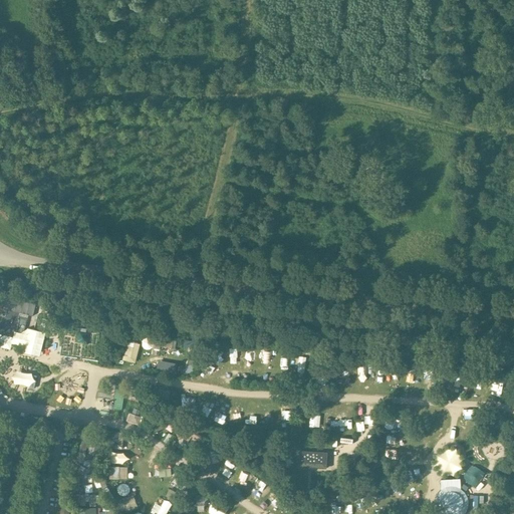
[(12,319),(0,315),(0,337),(13,341),(15,335),(22,337),(26,318),(13,314),(12,319)]
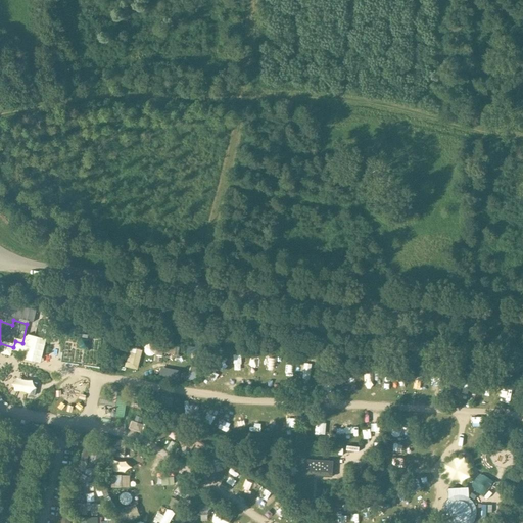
[(178,357),(179,344),(164,344),(163,355),(178,357)]
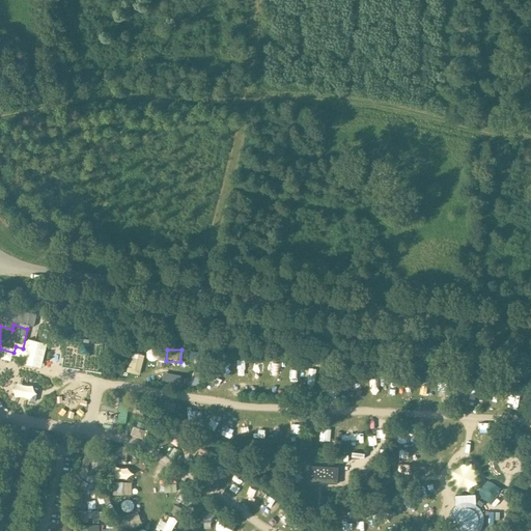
[(140,375),(145,356),(133,353),(128,372),(140,375)]
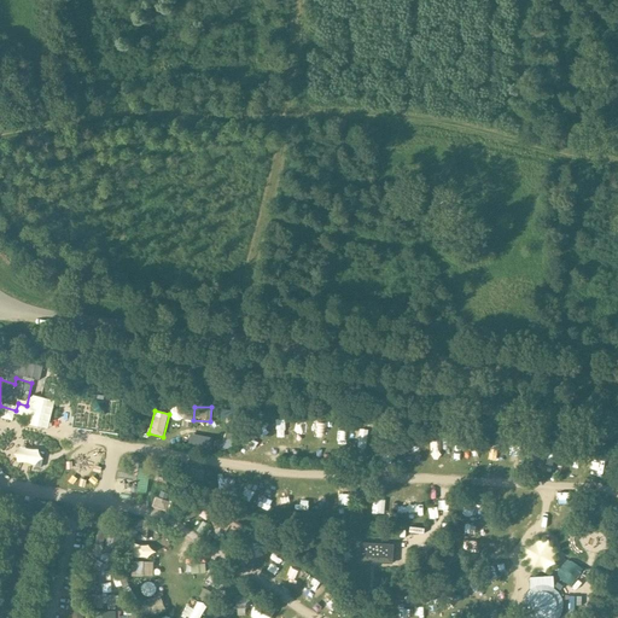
[(36,464),(38,448),(13,447),(12,462),(36,464)]
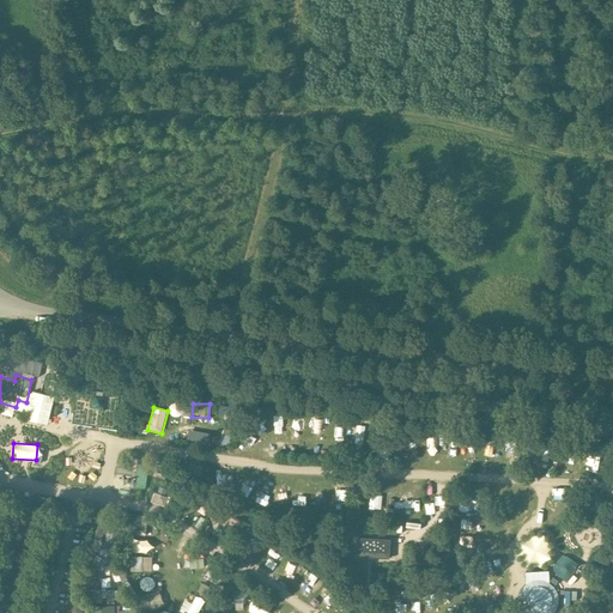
[(169,507),(171,497),(153,493),(151,503),(169,507)]
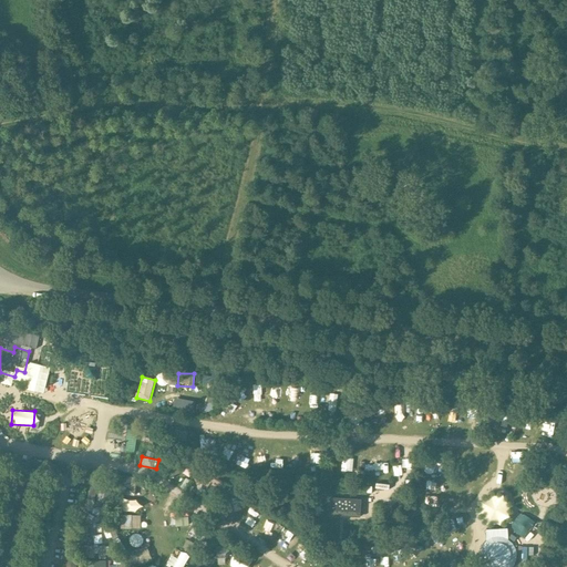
[(168,478),(175,482),(179,475),(173,471),(168,478)]
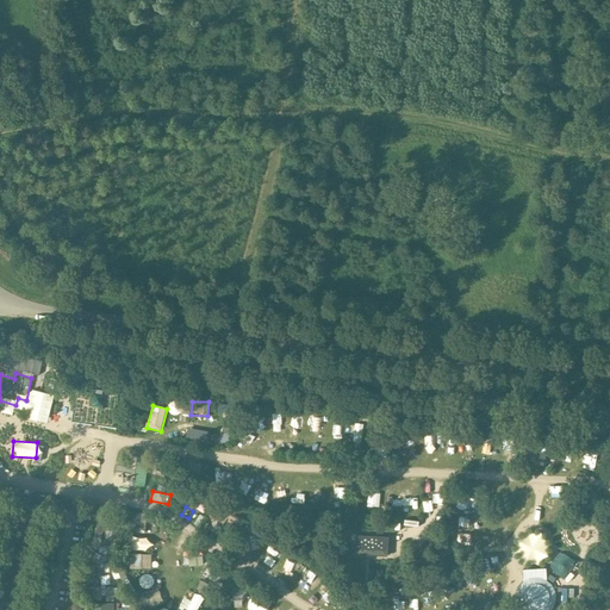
[(414,520),(400,526),(403,531),(399,533),(404,545),(421,537),(414,520)]
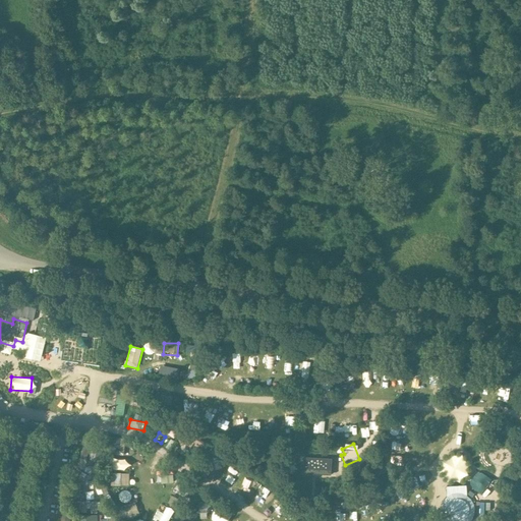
[(138,452),(135,458),(145,461),(147,455),(138,452)]
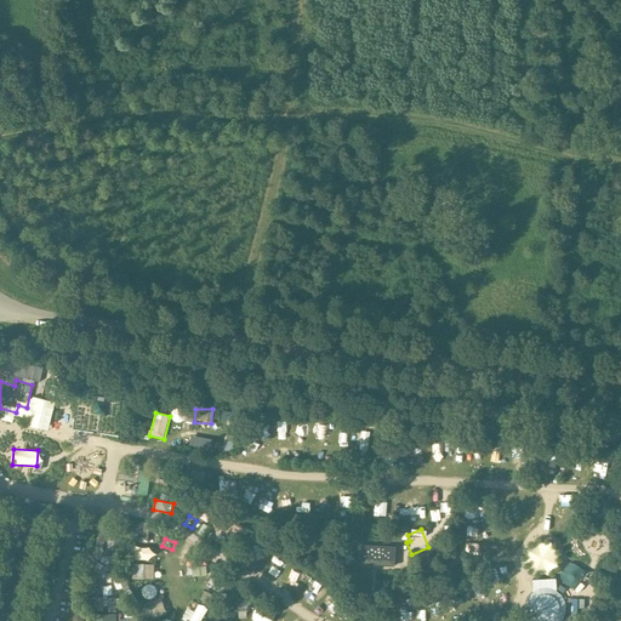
[(396,548),(363,547),(363,565),(394,567),(396,548)]
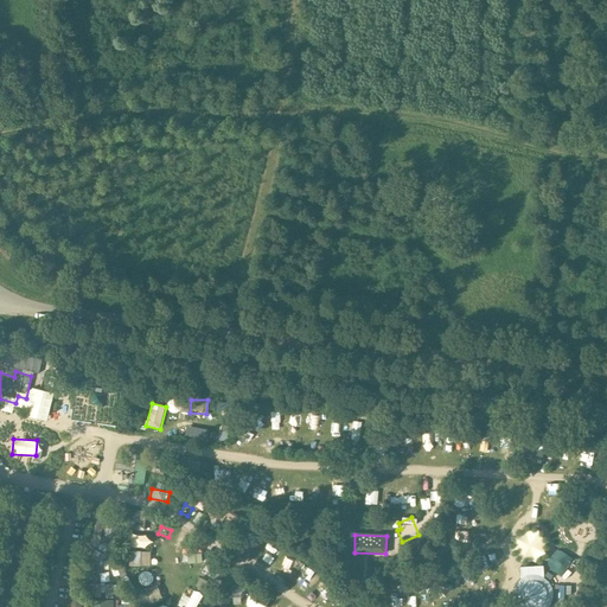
[(563,575),(573,558),(556,549),(547,564),(563,575)]
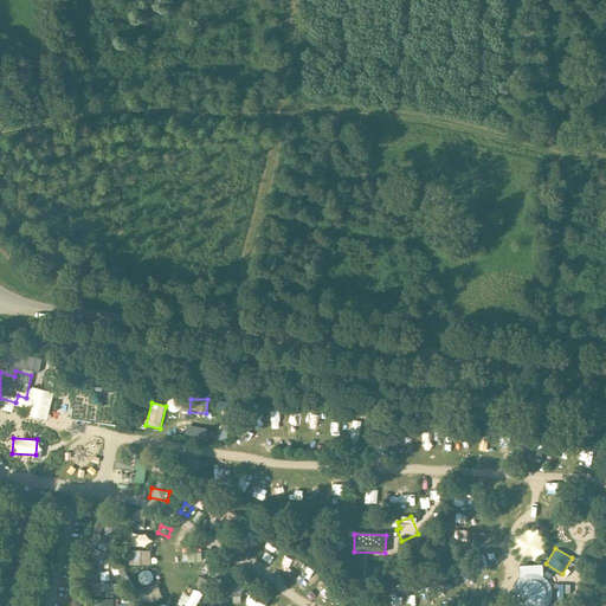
[(130,549),(130,565),(152,565),(152,550),(130,549)]
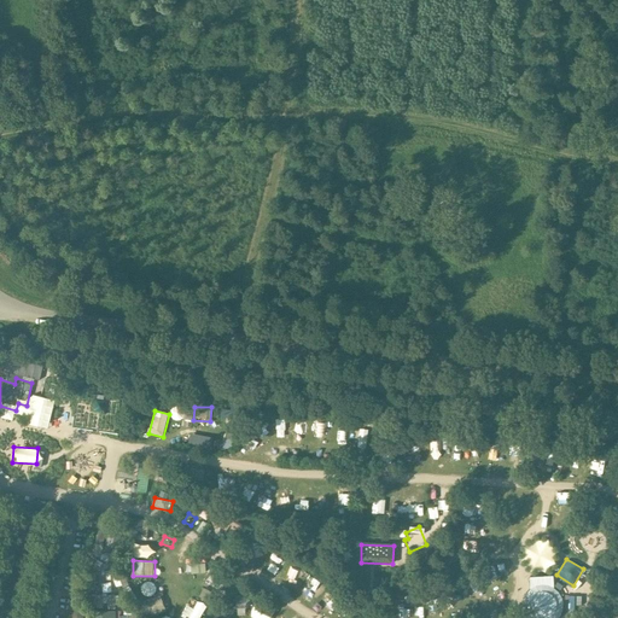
[(167,613),(156,576),(136,582),(143,601),(147,599),(152,617),(167,613)]
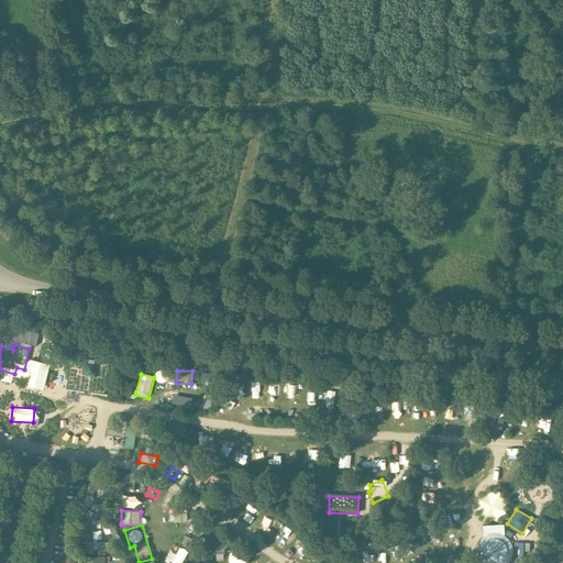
[(508,525),(483,525),(483,562),(506,562),(506,556),(509,556),(508,525)]
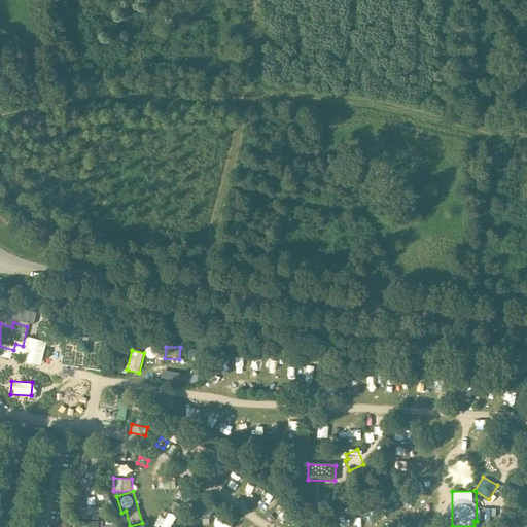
[(269,498),(264,508),(270,512),(275,501),(269,498)]
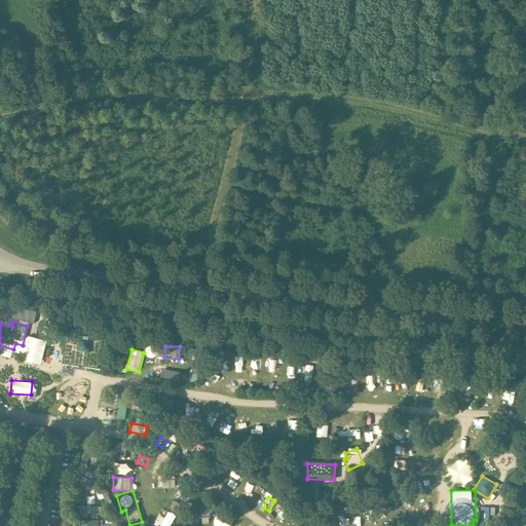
[(208,521),(213,510),(202,504),(197,517),(208,521)]
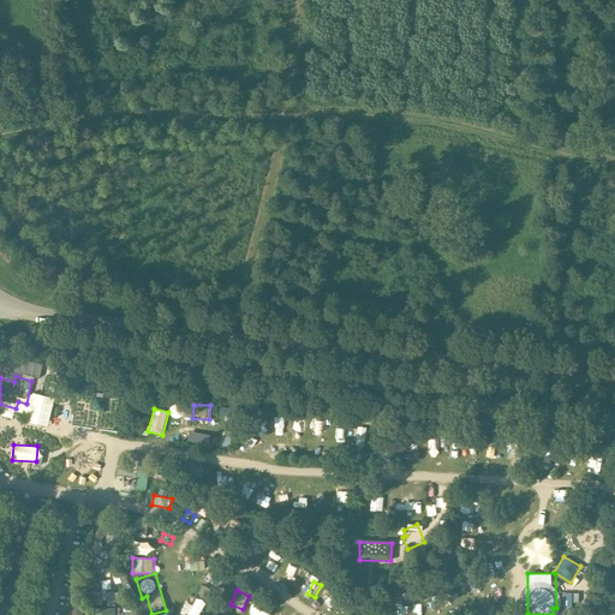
[(190,614),(199,614),(206,601),(191,595),(184,613),(190,614)]
